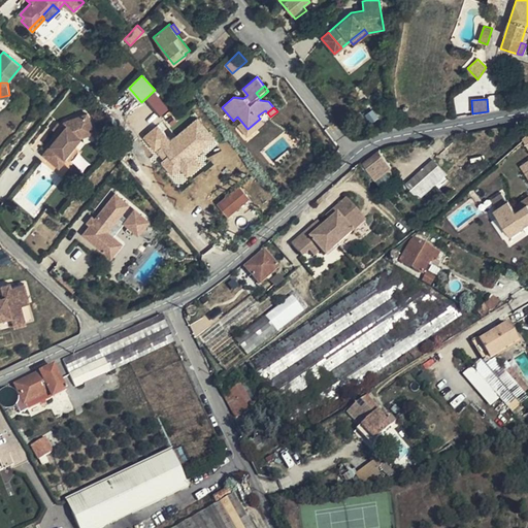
[(57,138),(43,155),(59,167),(67,158),(64,155),(71,145),(76,138),(94,132),(87,113),(63,122),(54,135),(57,138)]
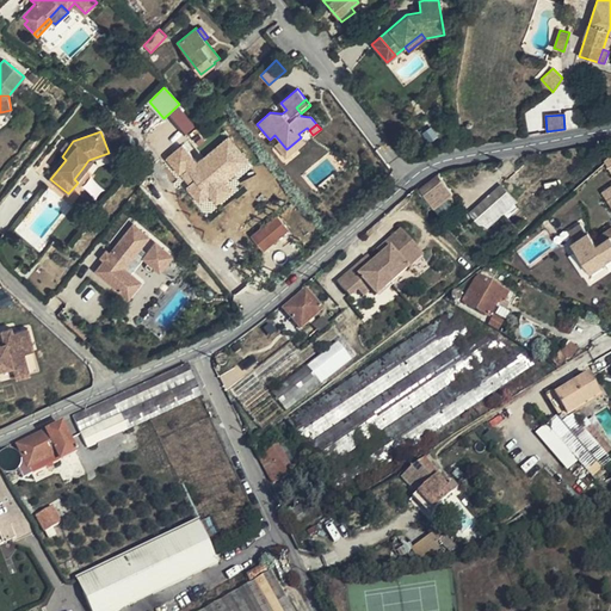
[(196,161),(183,144),(164,159),(204,211),(232,190),(227,184),(252,165),(229,136),(196,161)]
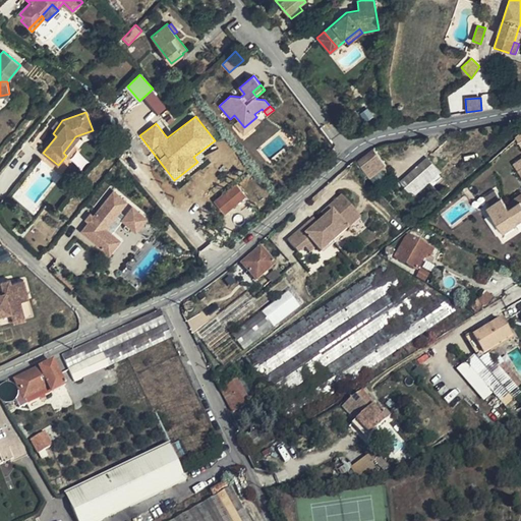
[(261,121),(256,117),(244,127),(239,121),(235,124),(244,134),(261,121)]
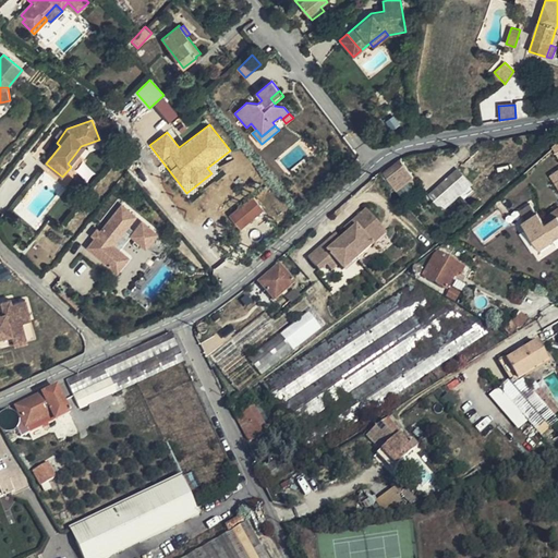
[(75,154),(68,164),(71,167),(73,169),(82,158),(75,154)]
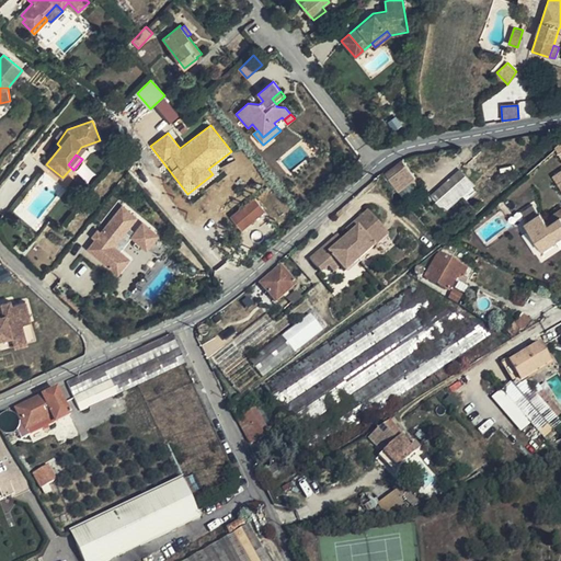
[(398,165),(380,178),(393,195),(396,193),(405,185),(410,182),(398,165)]
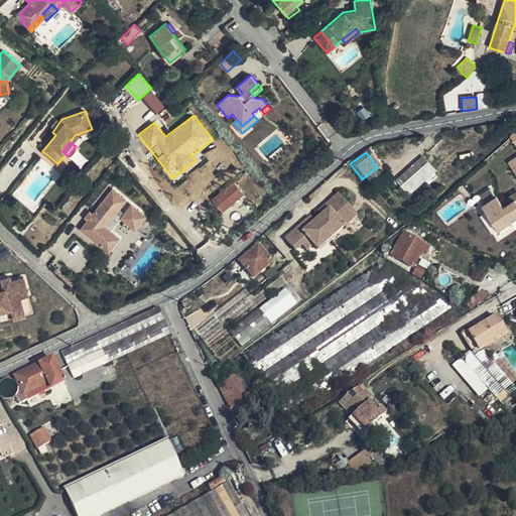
[(423,155),(394,178),(407,196),(437,172),(423,155)]
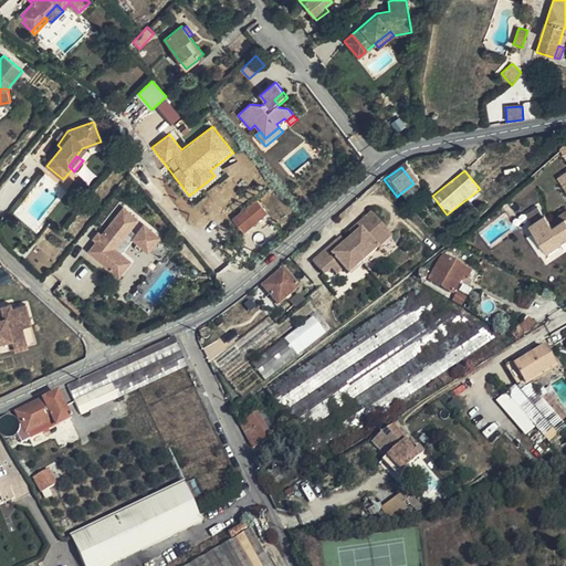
[(409,187),(399,195),(402,199),(405,197),(412,192),(409,187)]
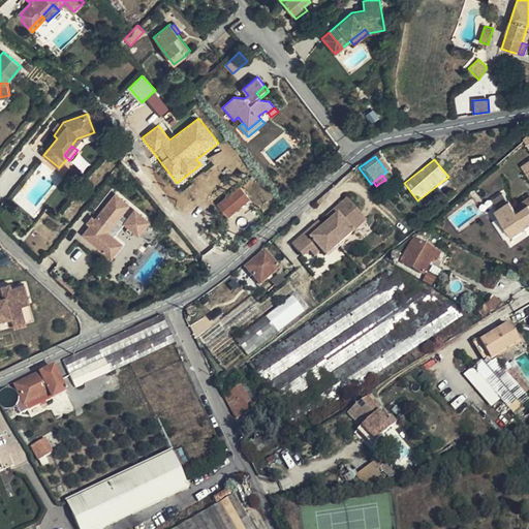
[(241,187),(216,203),(225,218),(250,203),(241,187)]
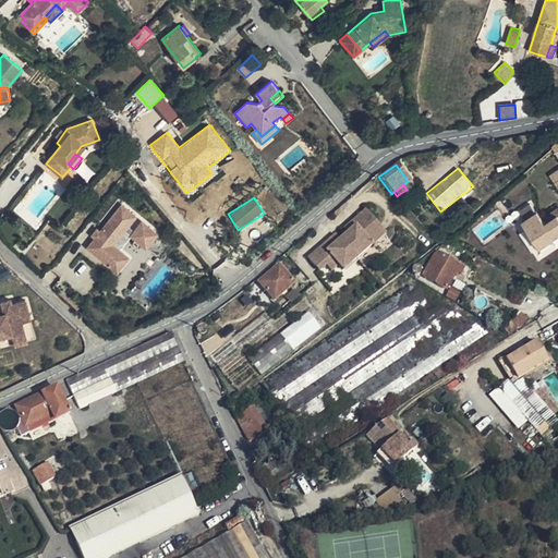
[(524,220),(535,213),(529,205),(519,211),(524,220)]
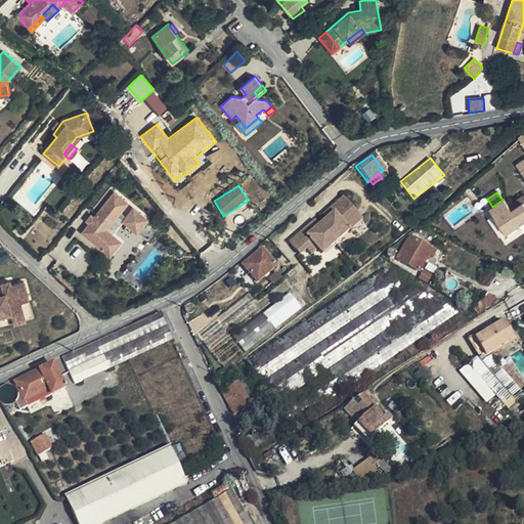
[(89,225),(83,233),(103,250),(115,237),(107,231),(119,217),(132,228),(142,216),(132,208),(125,217),(121,214),(128,205),(114,193),(89,225)]
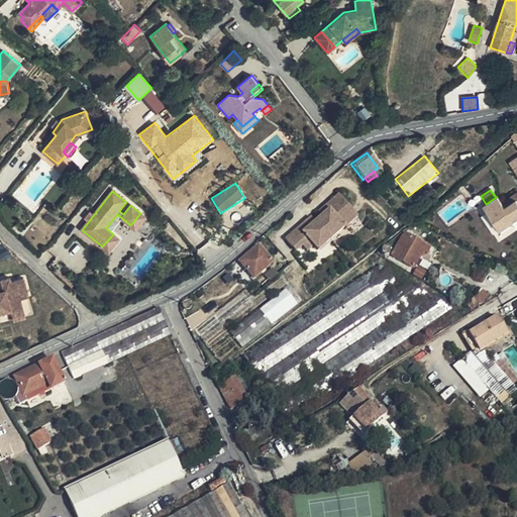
[(304,224),(284,241),(293,252),(300,246),(305,252),(313,246),(316,250),(353,217),(336,197),(323,208),(327,212),(319,218),(313,224),(307,228),(304,224)]
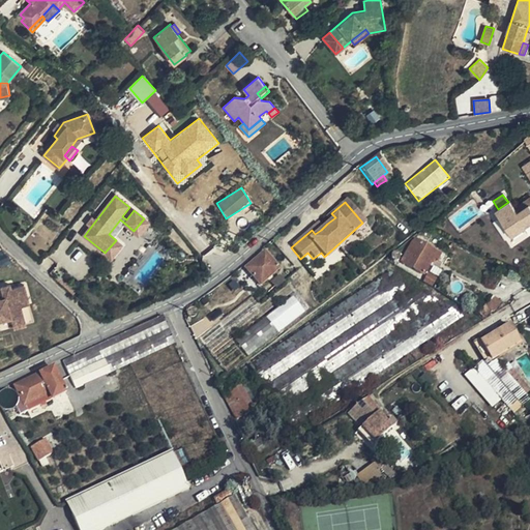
[(507,205),(493,214),(509,238),(521,231),(519,228),(529,218),(529,213),(526,208),(514,215),(507,205)]
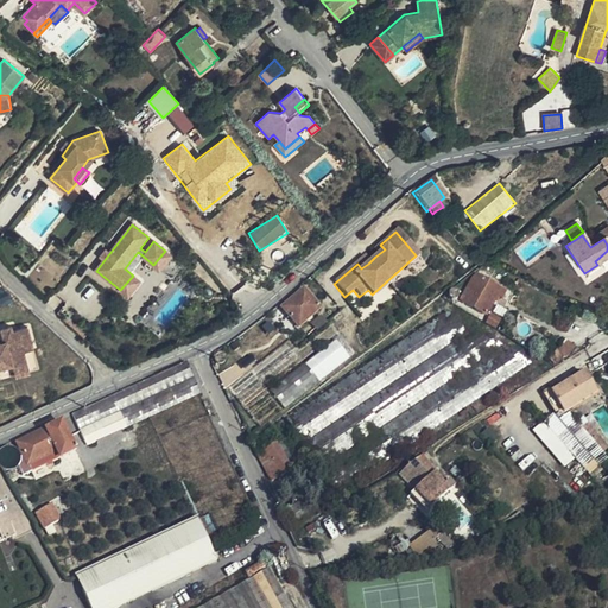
[(375,257),(385,249),(380,245),(372,252),(375,257)]
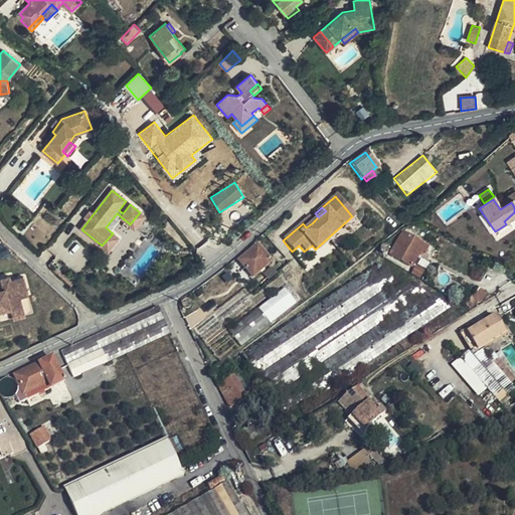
[(90,211),(83,218),(88,221),(93,214),(90,211)]
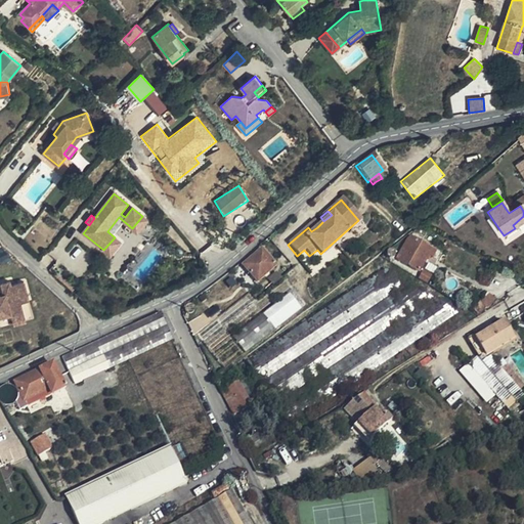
[(147,219),(142,216),(132,228),(137,232),(147,219)]
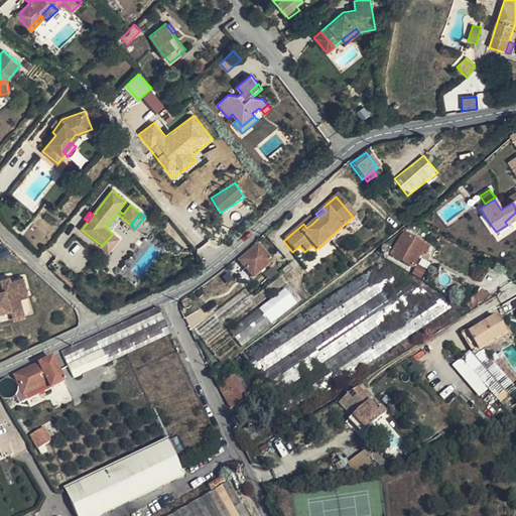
[(306,228),(312,224),(308,219),(306,221),(303,224),(306,228)]
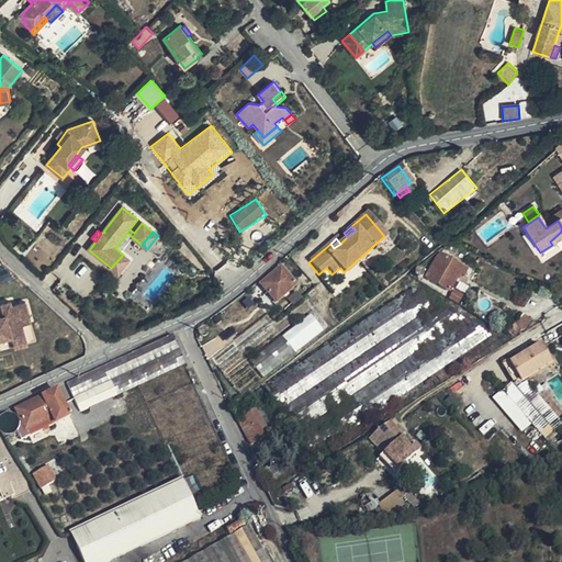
[(523,257),(531,268),(536,263),(528,251),(523,257)]
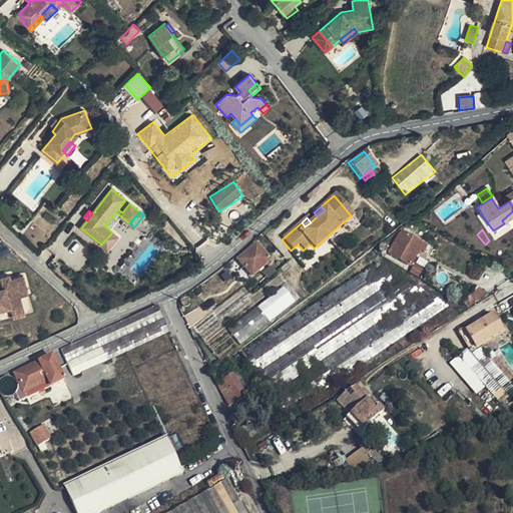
[(112,232),(101,244),(108,249),(118,237),(112,232)]
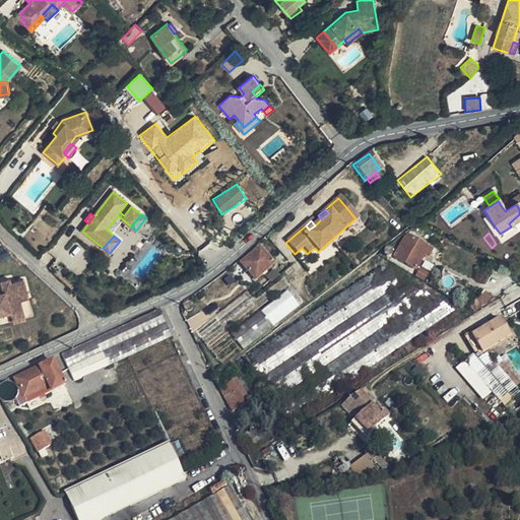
[(412,272),(426,248),(405,238),(393,261),(412,272)]
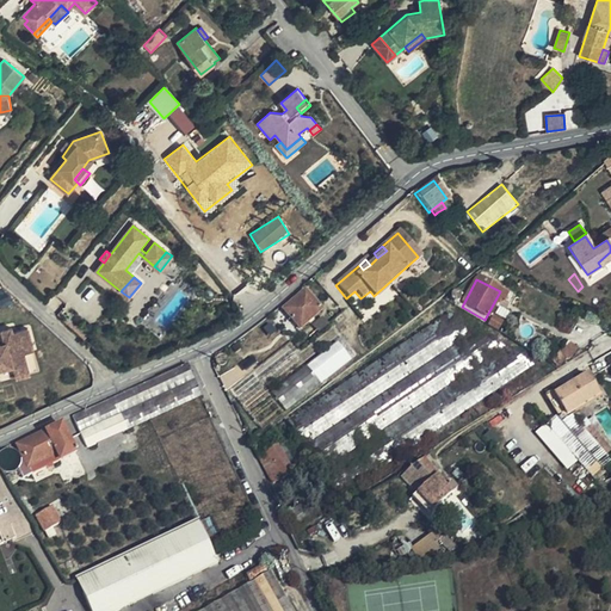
[(500,291),(485,320),(492,323),(499,312),(503,304),(506,306),(511,297),(500,291)]
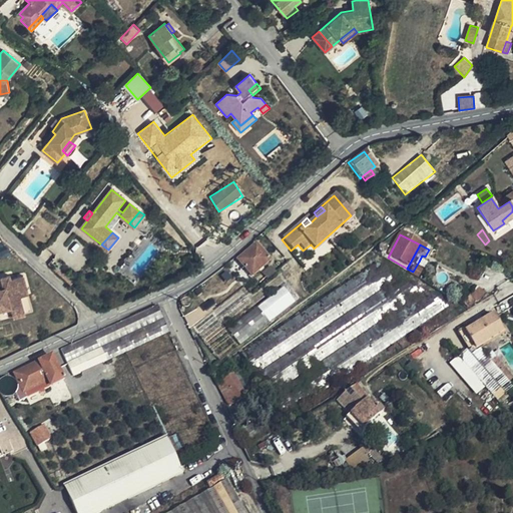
[(254,245),(236,263),(250,278),(269,262),(254,245)]
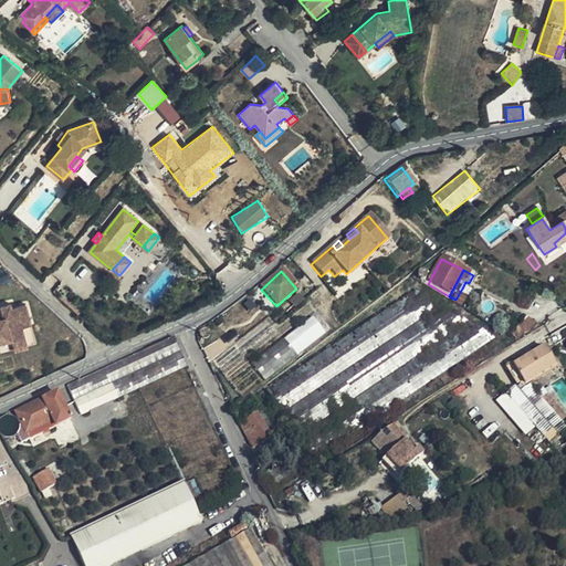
[(470,335),(453,345),(450,341),(446,336),(440,326),(442,324),(437,318),(422,293),(266,381),(274,394),(294,415),(295,417),(348,386),(352,391),(358,398),(362,396),(375,383),(383,390),(370,402),(388,392),(397,384),(409,395),(407,391),(496,339),(483,326),(473,333),(470,335)]
